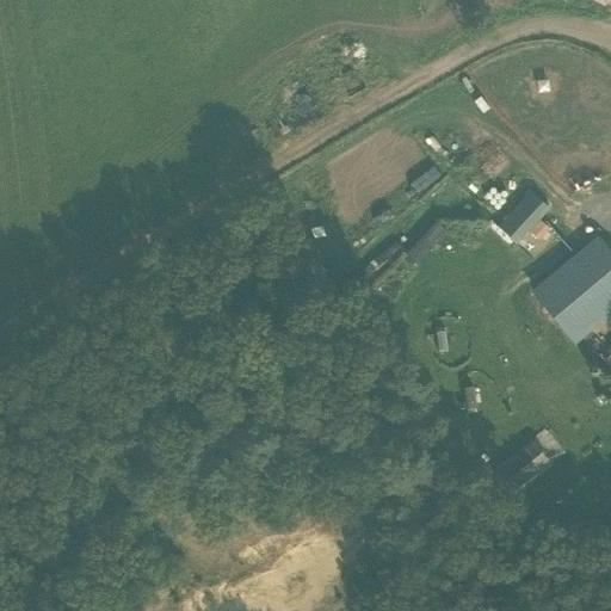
[(498,227),(516,244),(549,209),(530,191),(498,227)]
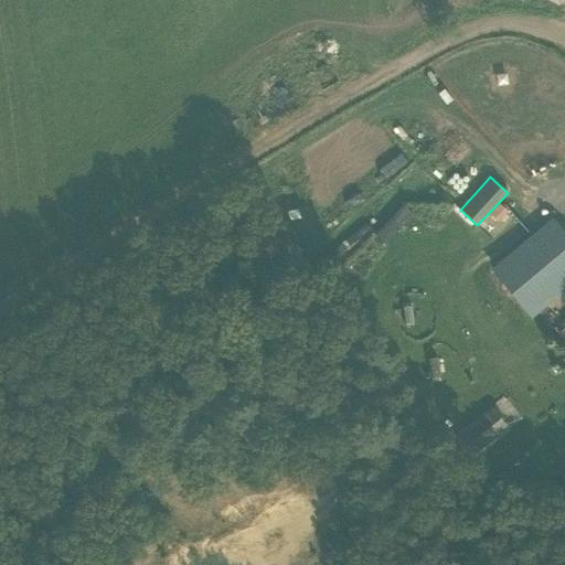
[(413,214),(403,203),(373,232),(383,243),(413,214)]
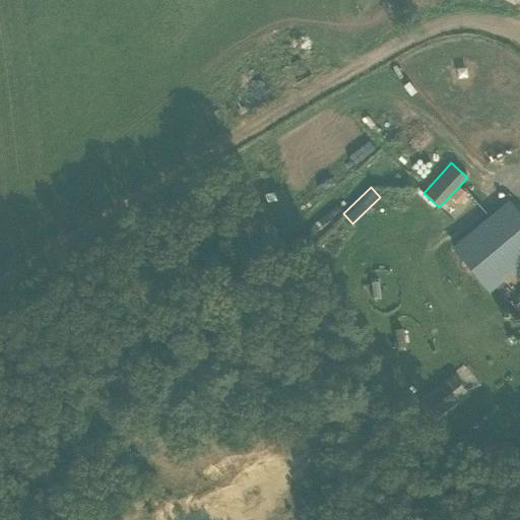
[(519,225),(473,265),(493,288),(519,265),(519,225)]
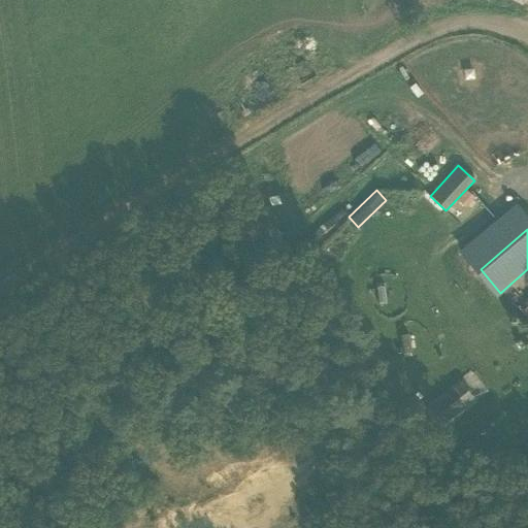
[(384,285),(375,286),(376,303),(386,302),(384,285)]
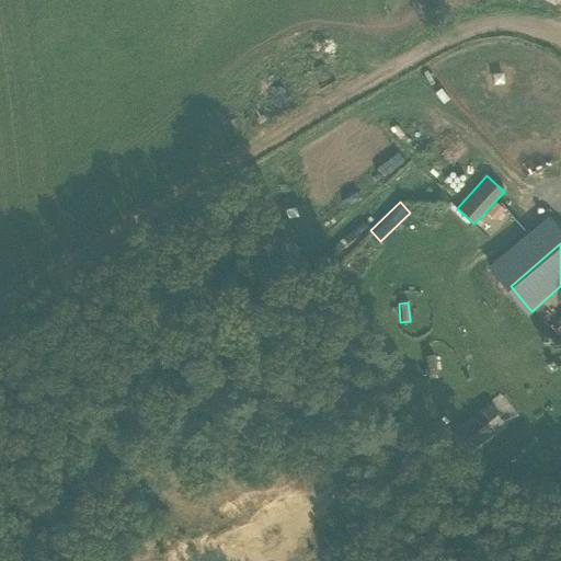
[(433,355),(425,356),(427,376),(436,375),(433,355)]
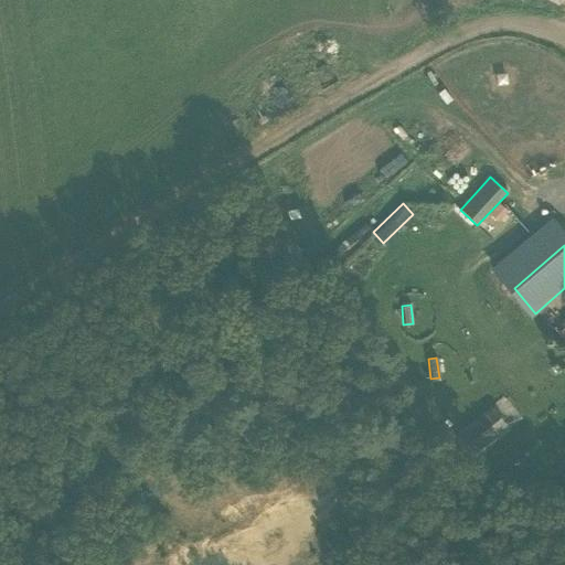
[(491,406),(452,438),(469,460),(509,428),(491,406)]
